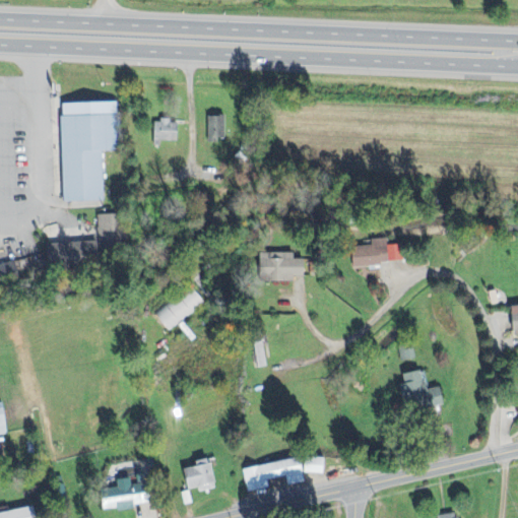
[(112,200),(110,149),(128,149),(126,101),(66,103),(68,201),(112,200)]
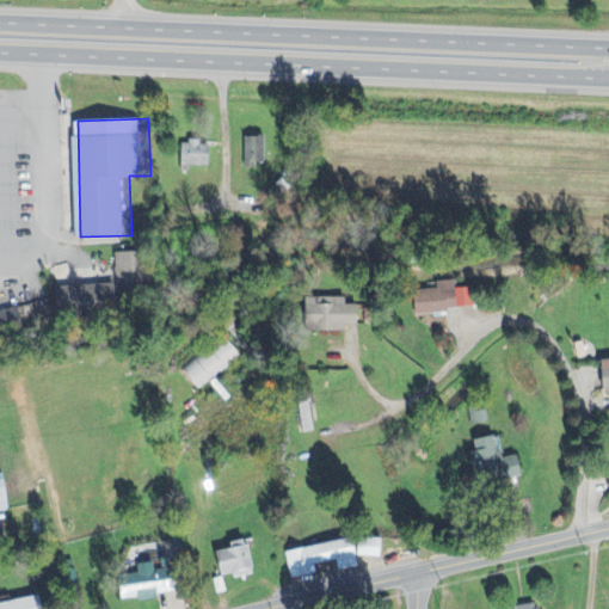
[(264,136),(251,136),(251,147),(247,147),(247,164),(265,162),(264,136)]
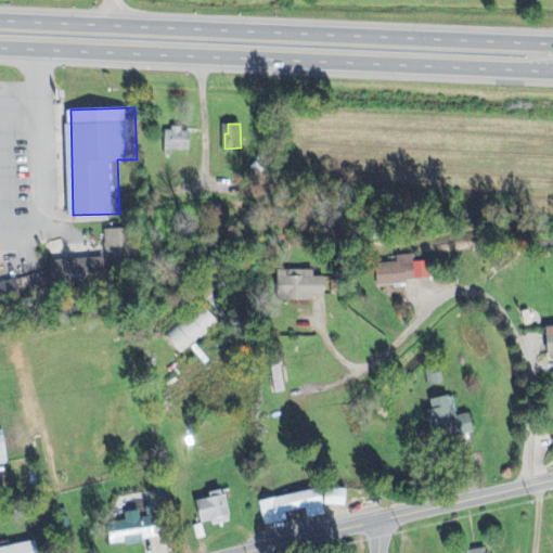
[(197,127),(177,127),(177,129),(168,130),(169,152),(197,151),(197,127)]
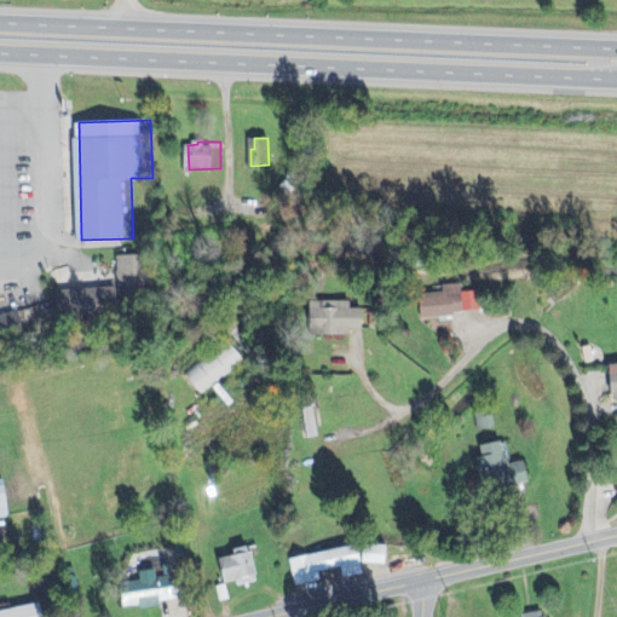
[(124,255),(125,287),(67,288),(68,312),(128,310),(128,294),(159,294),(157,254),(124,255)]
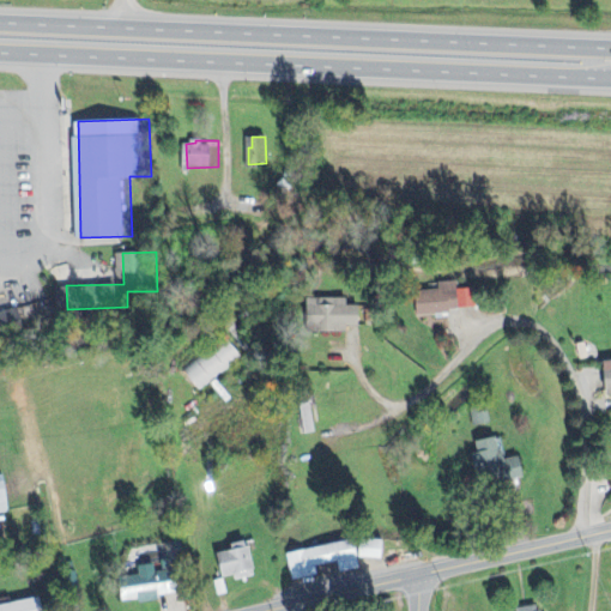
[(417,314),(477,307),(475,285),(457,288),(455,279),(436,282),(437,289),(413,291),(417,314)]
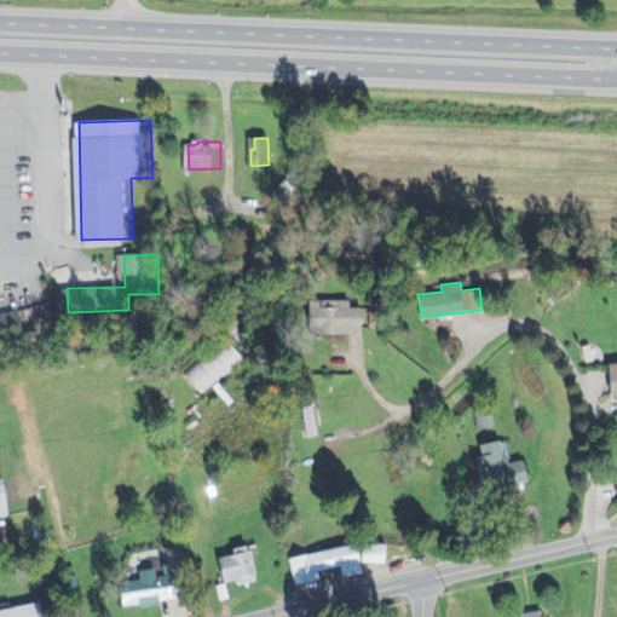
[(351,334),(351,329),(362,329),(362,307),(350,307),(350,300),(310,300),(310,334),(351,334)]
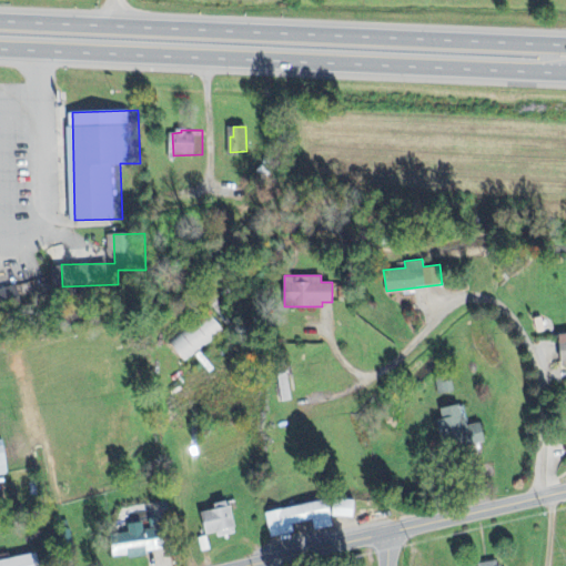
[(0,287),(0,310),(27,309),(27,286),(0,287)]
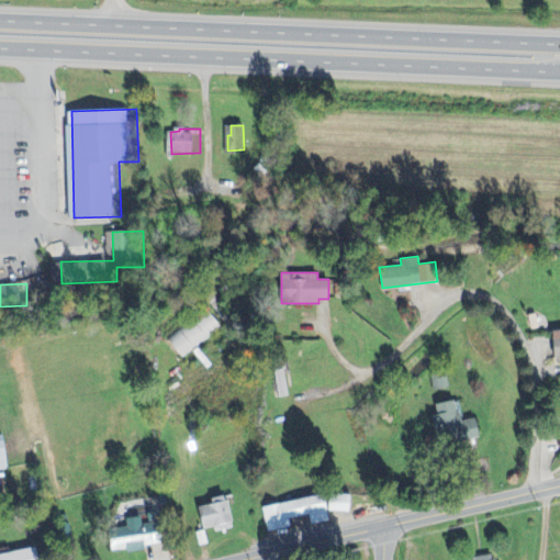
[(186,358),(221,325),(208,311),(171,343),(186,358)]
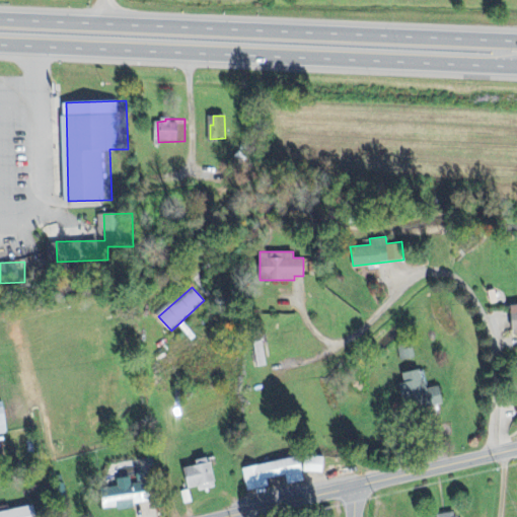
[(268,365),(265,333),(253,334),(257,366),(268,365)]
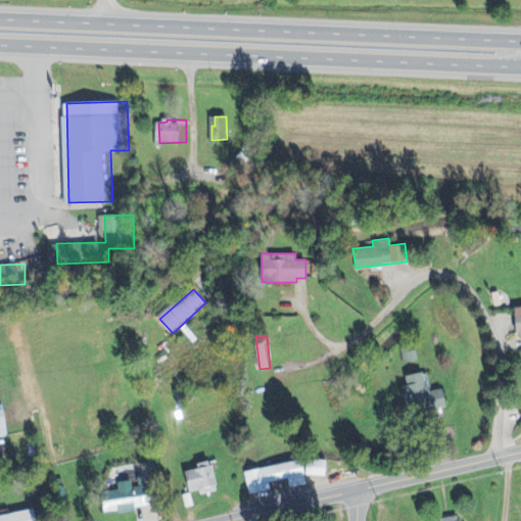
[(419,359),(415,345),(401,349),(406,363),(419,359)]
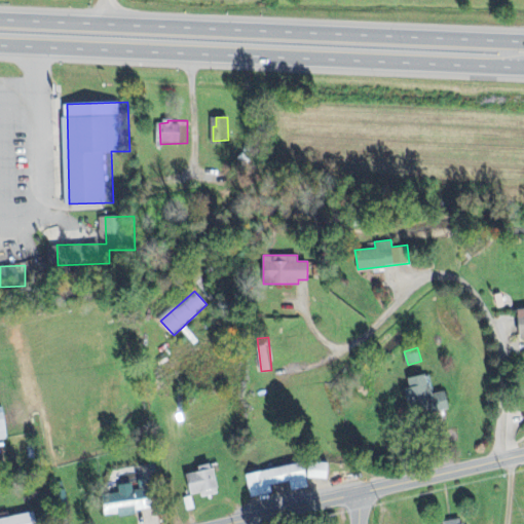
[(406,377),(408,386),(404,387),(410,415),(447,408),(443,390),(428,394),(424,373),(406,377)]
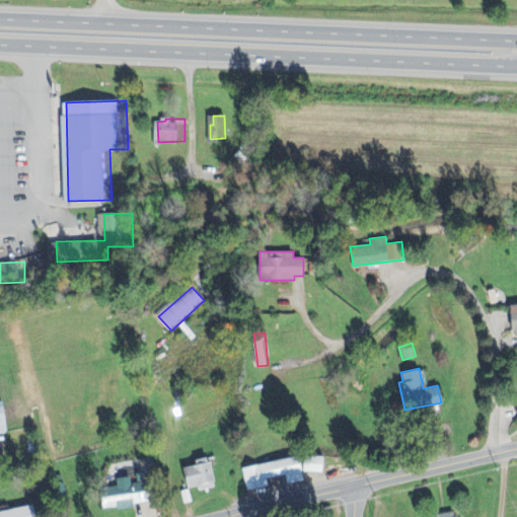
[(2,400),(0,400),(0,434),(8,433),(2,400)]
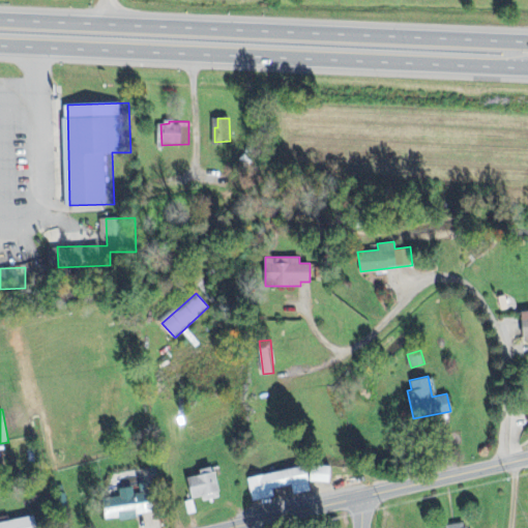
[(328,481),(329,465),(309,465),(308,481),(328,481)]
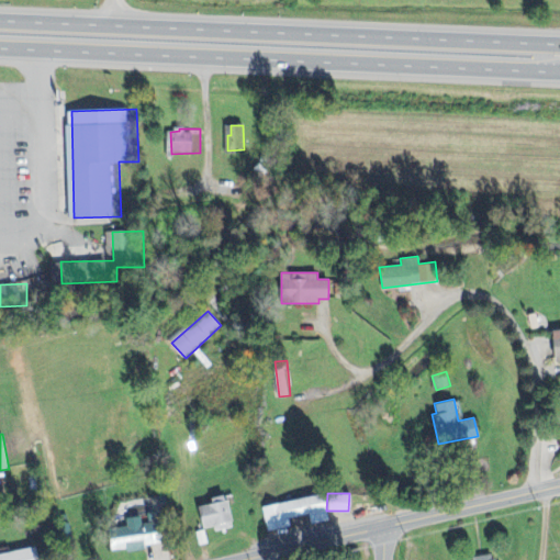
[(197,505),(201,528),(214,526),(215,530),(233,528),(227,494),(211,497),(211,503),(197,505)]
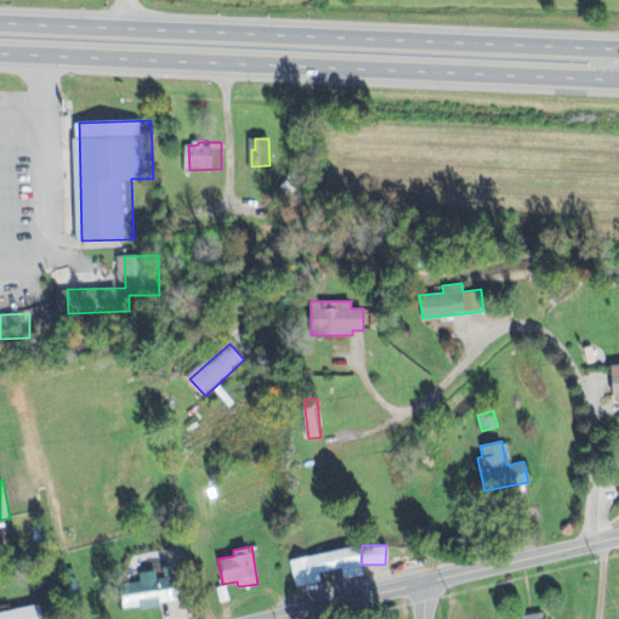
[(295,586),(322,583),(319,573),(340,569),(341,579),(362,575),(357,546),(290,558),(295,586)]
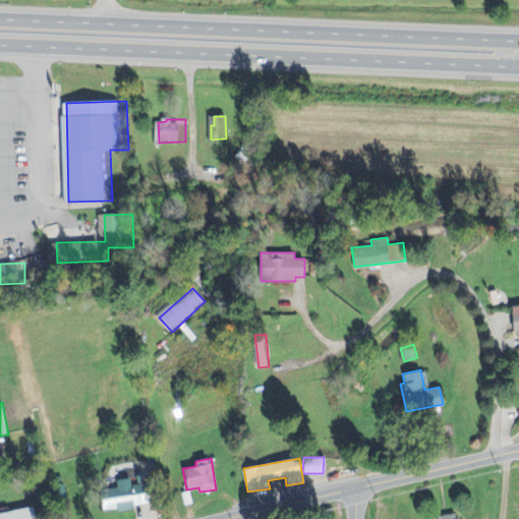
[(99,489),(102,511),(134,508),(131,477),(116,478),(117,487),(99,489)]
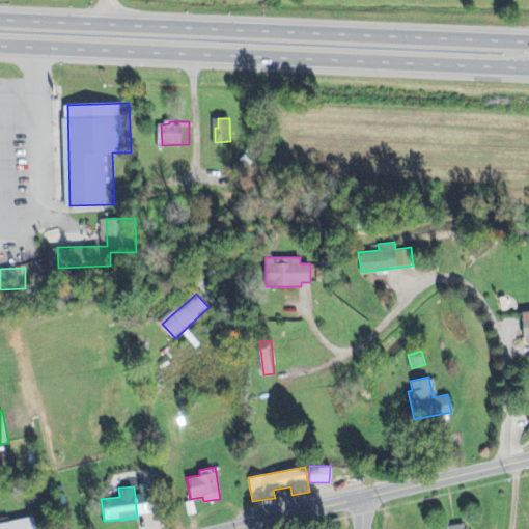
[(34,528),(32,517),(0,522),(0,528),(34,528)]
